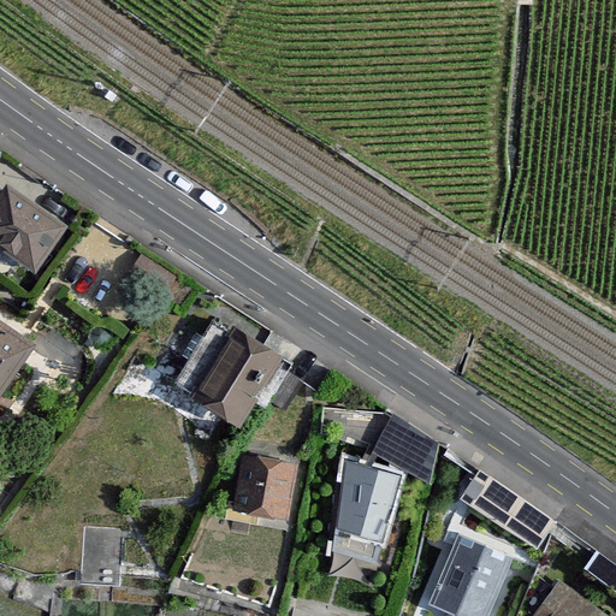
[(0,254),(19,268),(46,230),(0,197),(0,254)]
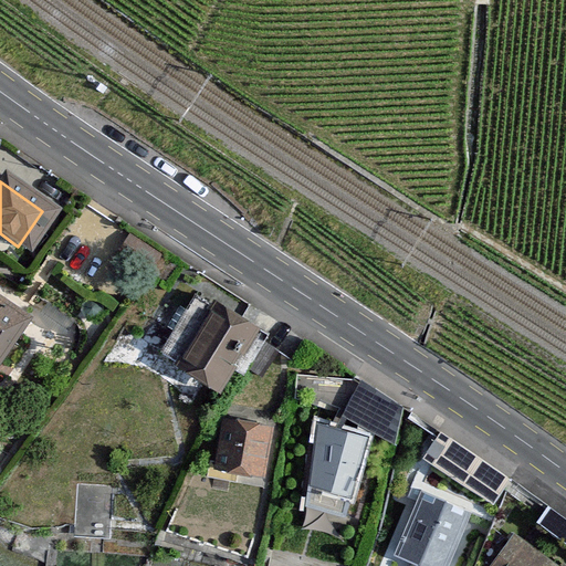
[(262,334),(196,293),(185,311),(161,297),(137,337),(215,385),(230,359),(242,367),(262,334)]
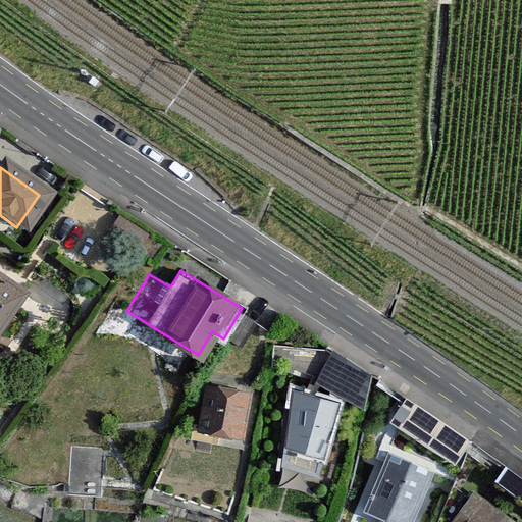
[(0,319),(18,290),(0,276),(0,319)]
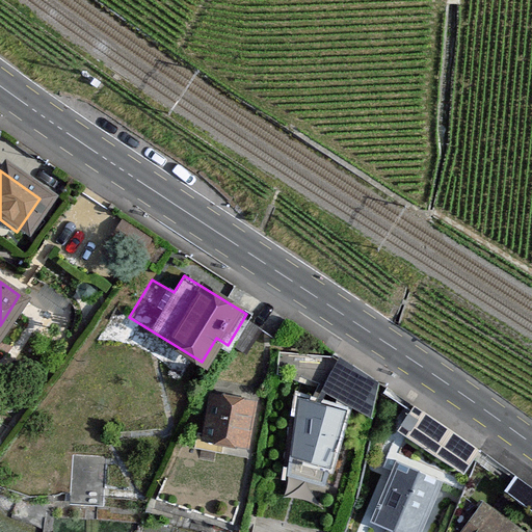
[(251,315),(236,339),(245,348),(262,323),(251,315)]
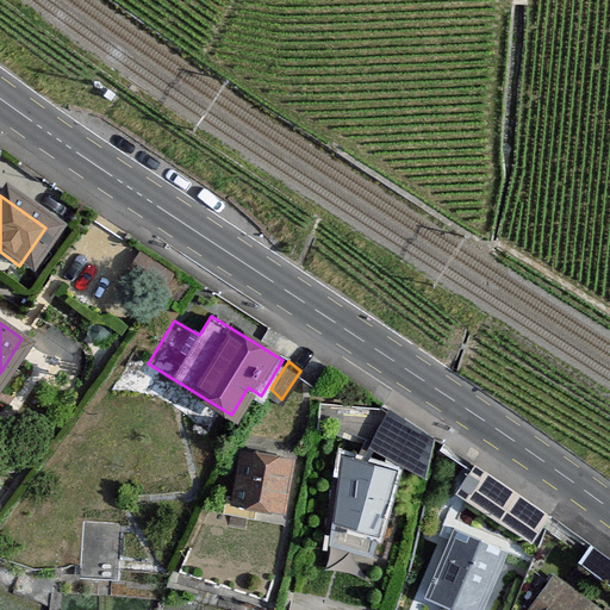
[(290,458),(241,450),(232,502),(282,510),(290,458)]
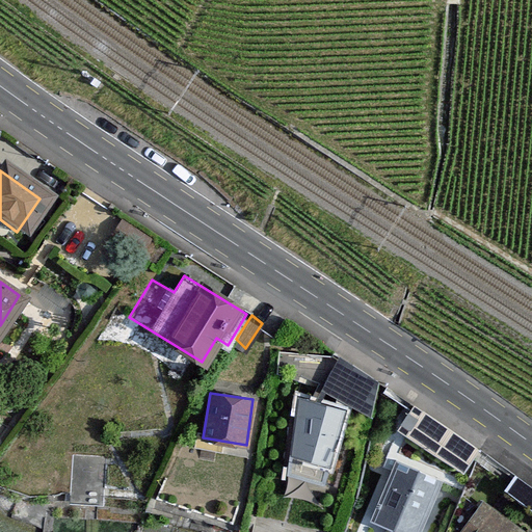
[(348,405),(298,393),(286,475),(325,480),(348,405)]
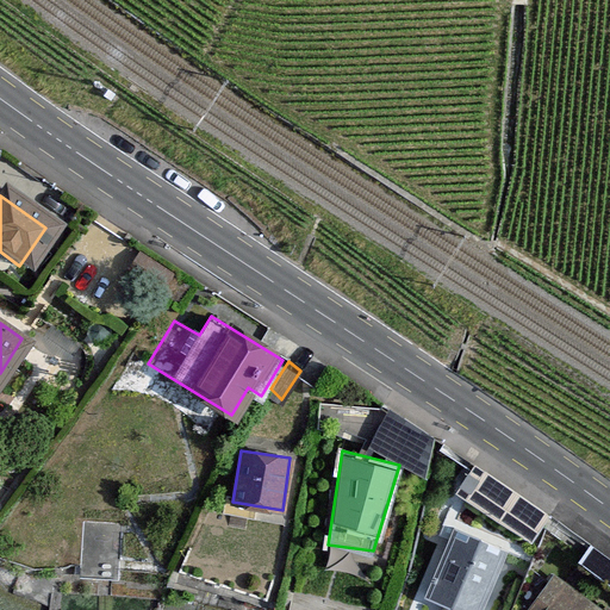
[(548,516),(473,465),(458,487),(533,537),(548,516)]
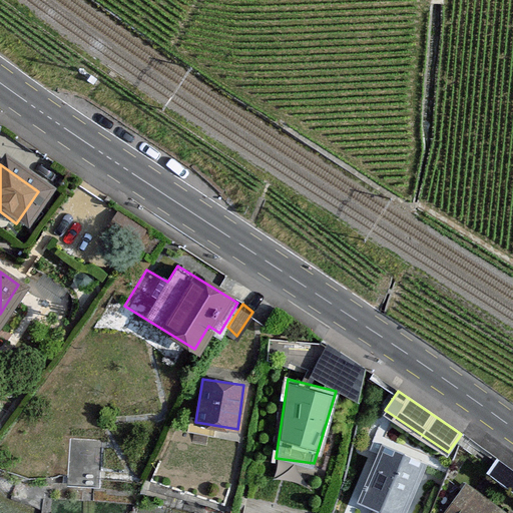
[(403,512),(425,461),(381,442),(358,497),(396,512),(403,512)]
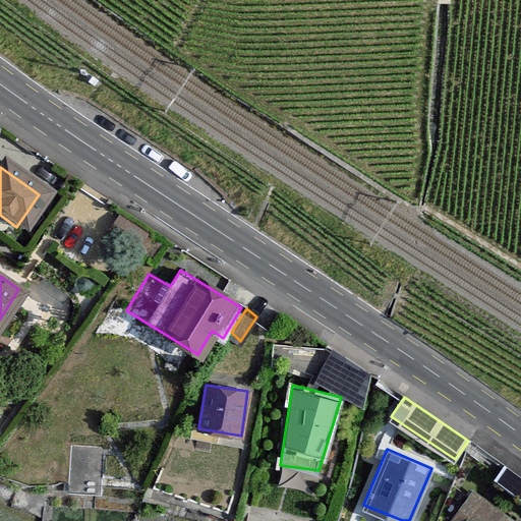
[(520,478),(508,469),(499,480),(520,497),(520,478)]
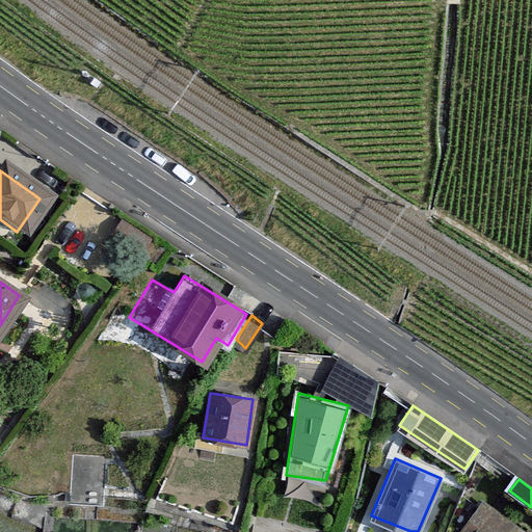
[(526,531),(484,502),(462,531),(526,531)]
